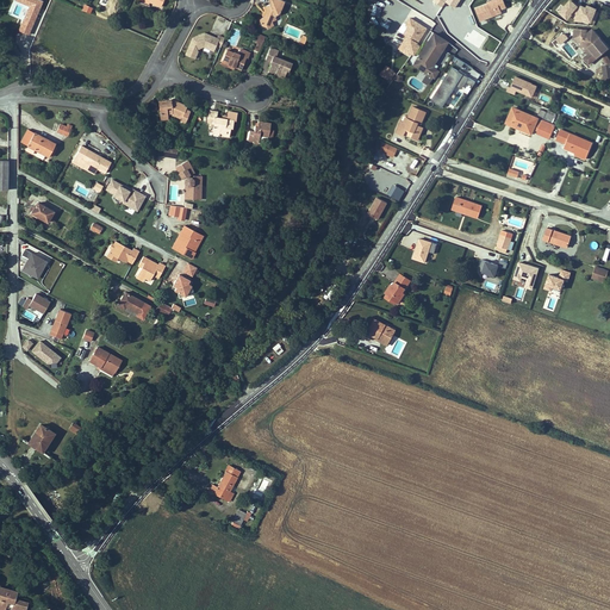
[(279,13),(285,1),(281,0),(272,0),(271,5),(265,7),(267,13),(266,17),(259,19),(261,26),(263,25),(267,26),(268,29),(274,26),(272,22),(277,19),(275,16),(279,13)]
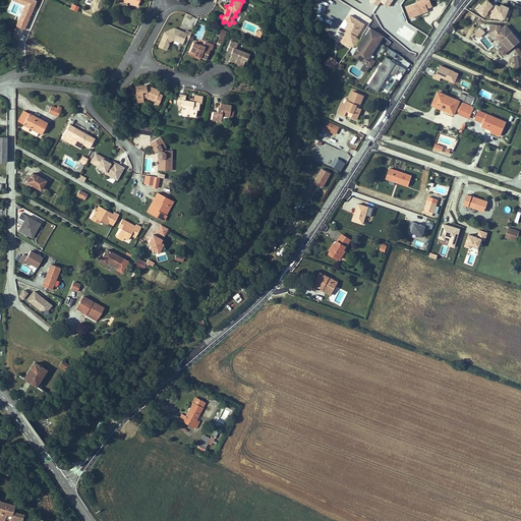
[(432,6),(429,0),(420,0),(416,2),(417,3),(406,7),(410,18),(419,14),(418,12),(420,12),(421,13),(428,10),(427,8),(432,6)]
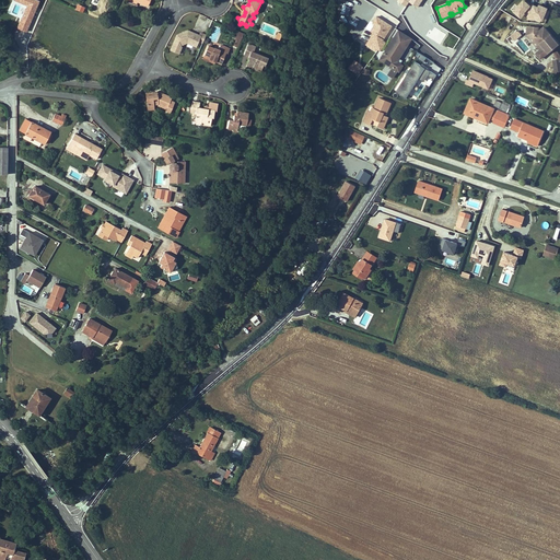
[(536,16),(543,19),(547,6),(538,2),(537,4),(527,1),(526,0),(517,0),(510,10),(521,19),(523,15),(526,16),(533,20),(536,16)]
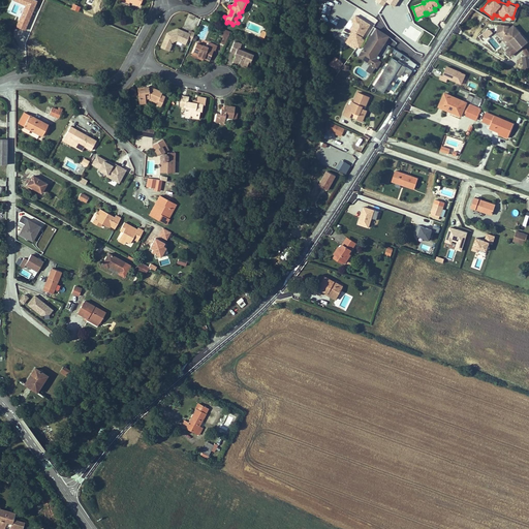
[(260,28),(249,23),(247,28),(258,33),(260,28)]
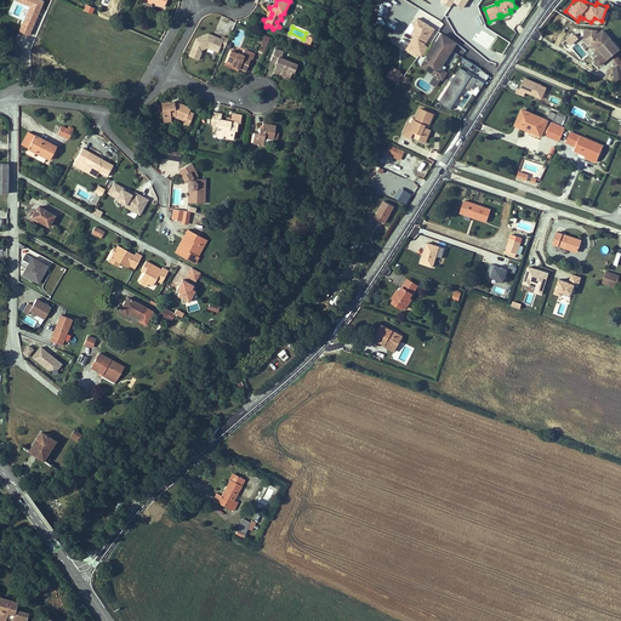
[(619,49),(603,30),(597,35),(596,34),(597,30),(585,29),(584,39),(588,44),(591,41),(598,50),(596,51),(599,55),(594,60),(599,66),(619,49)]
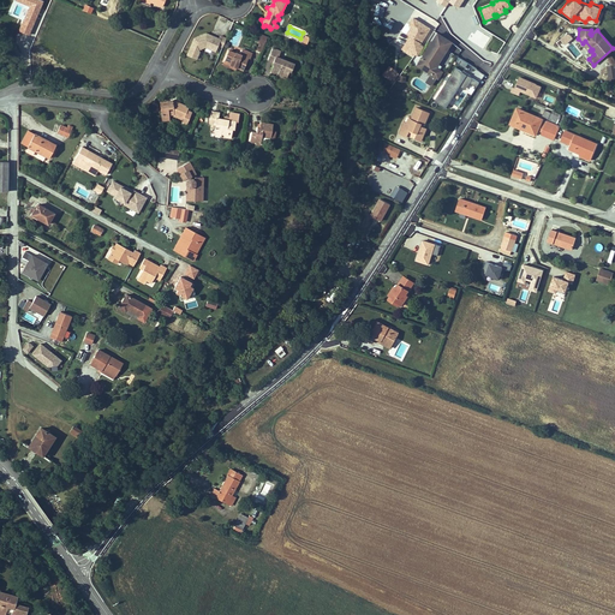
[(431,43),(437,35),(431,30),(425,40),(431,43)]
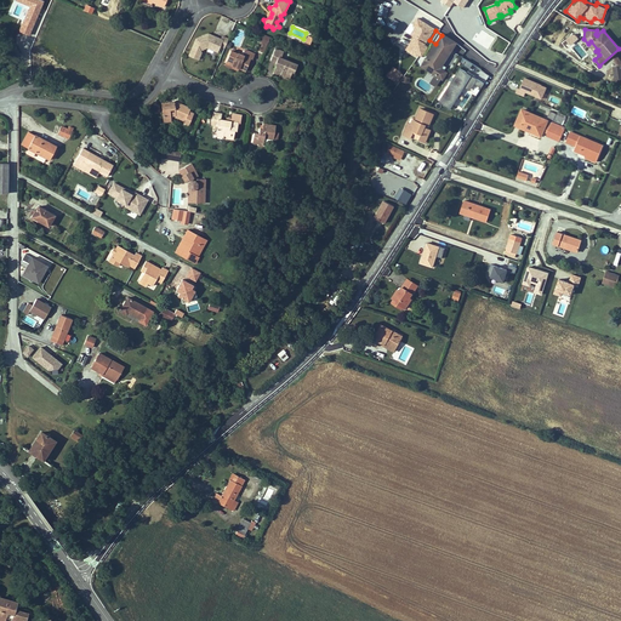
[(570,44),(579,38),(573,32),(565,39),(570,44)]
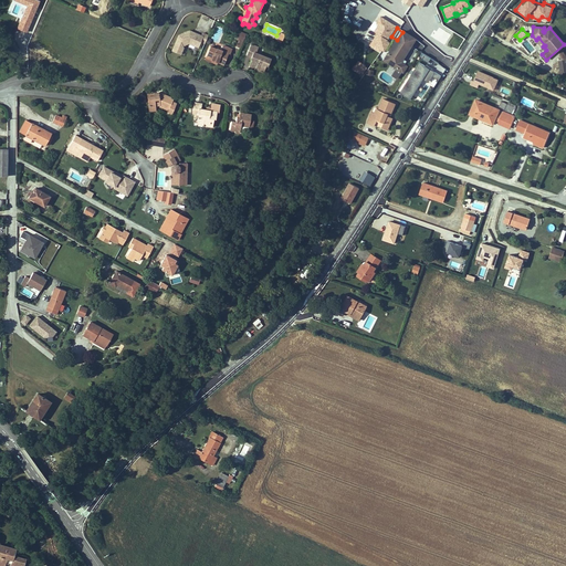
[(243,41),(247,34),(239,30),(236,38),(239,39),(243,41)]
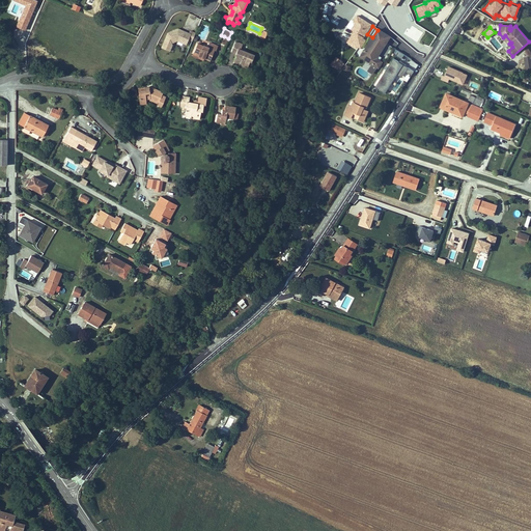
[(192,40),(195,33),(190,31),(189,33),(184,31),(184,32),(182,31),(182,30),(178,29),(168,33),(171,43),(177,40),(183,43),(183,40),(187,43),(189,38),(192,40)]
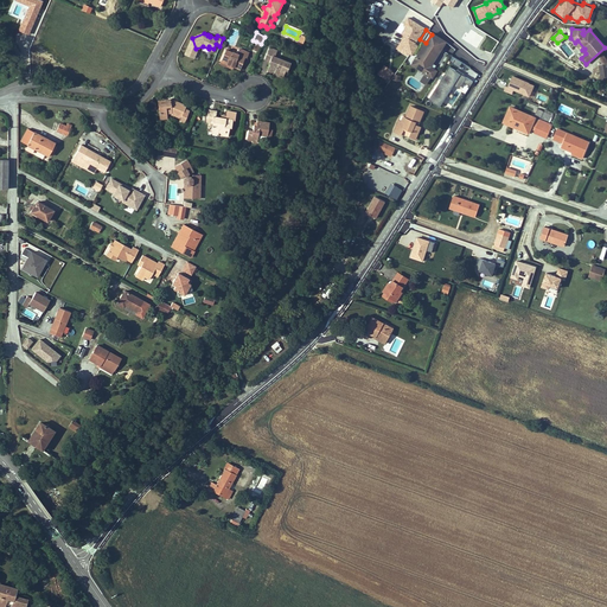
[(430,66),(446,42),(433,33),(432,34),(417,57),(419,58),(414,65),(426,72),(432,76),(433,77),(436,71),(430,66)]
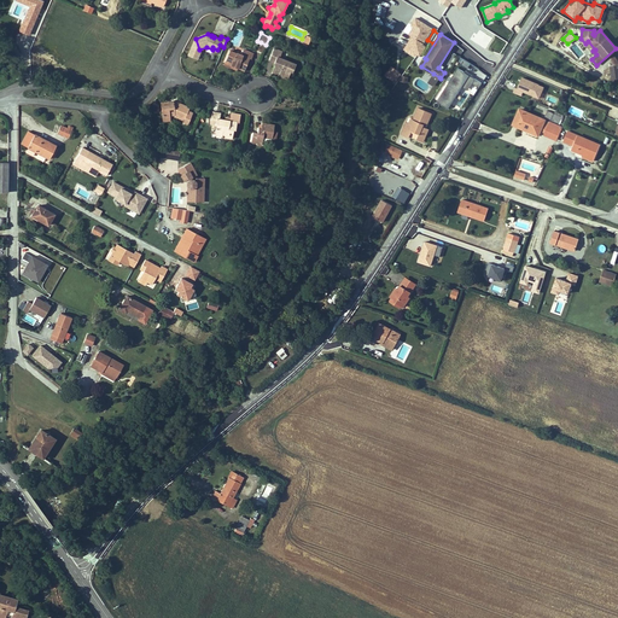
[(199,50),(196,39),(188,56),(198,59),(202,51),(199,50)]
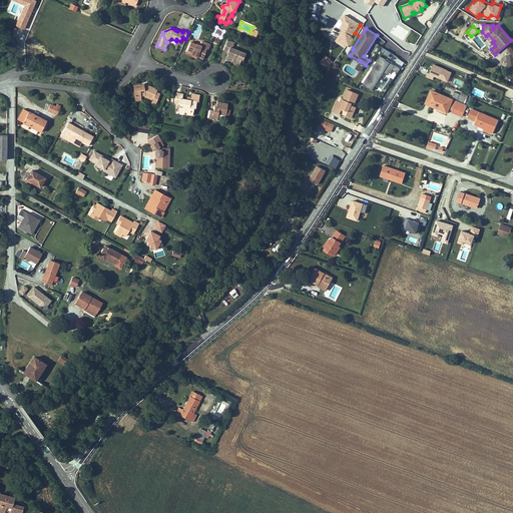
[(494,41),(488,34),(486,36),(492,43),(492,42),(494,41)]
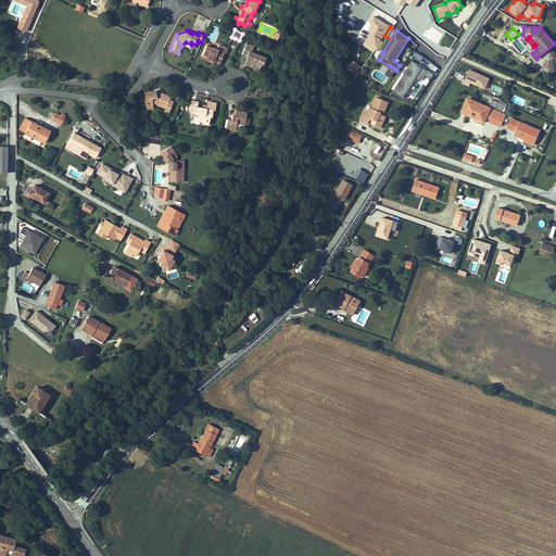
[(263,65),(266,58),(252,52),(254,47),(247,43),(242,54),(248,57),(245,64),(251,66),(255,67),(254,68),(258,71),(262,64),(263,65)]
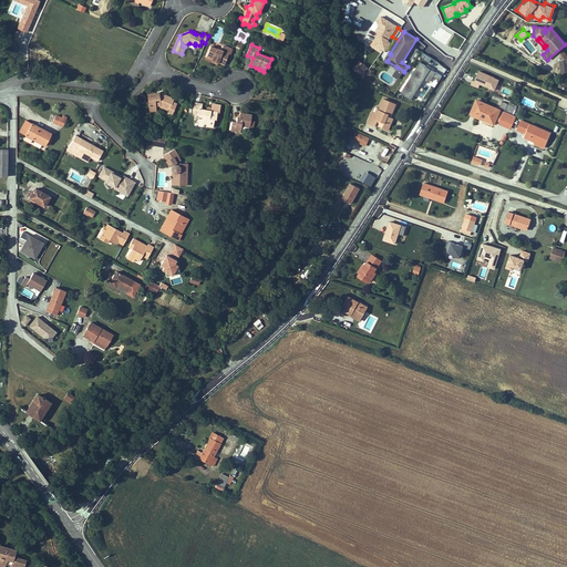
[(226,65),(230,54),(232,54),(234,50),(224,45),(222,50),(217,49),(216,51),(214,50),(215,48),(210,47),(206,57),(213,60),(218,62),(226,65)]
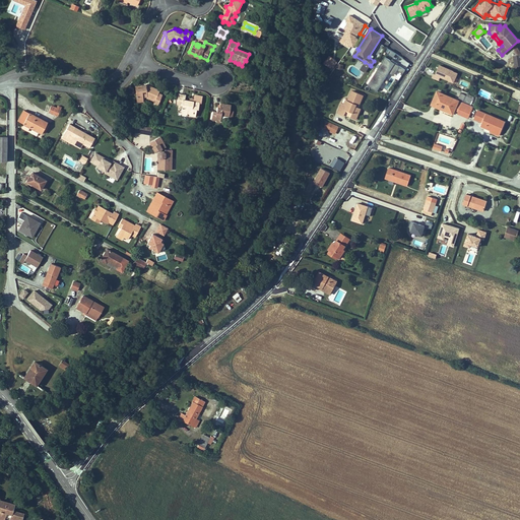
[(386,48),(384,52),(393,57),(395,52),(386,48)]
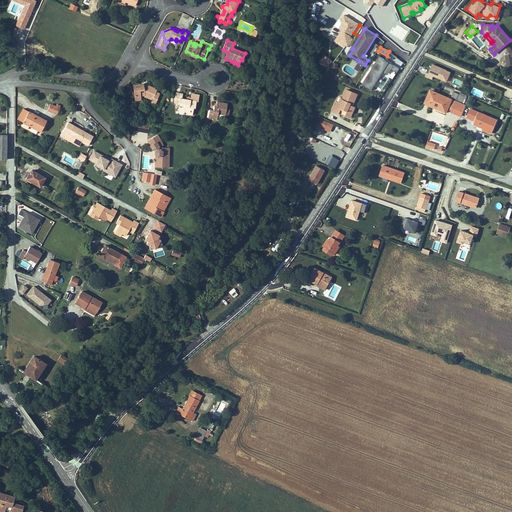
[(319,62),(326,66),(330,59),(323,55),(319,62)]
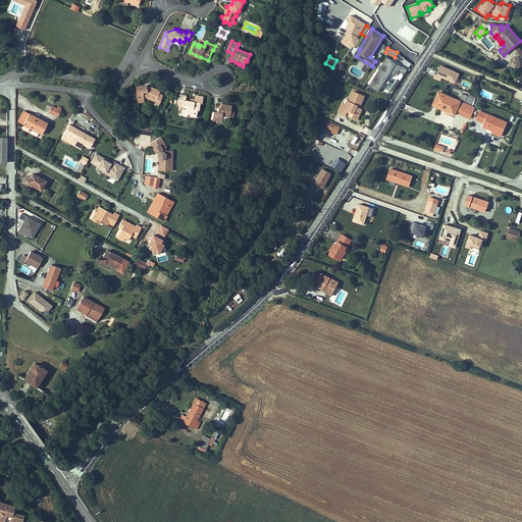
[(384,56),(368,86),(386,96),(396,80),(399,82),(407,68),(384,56)]
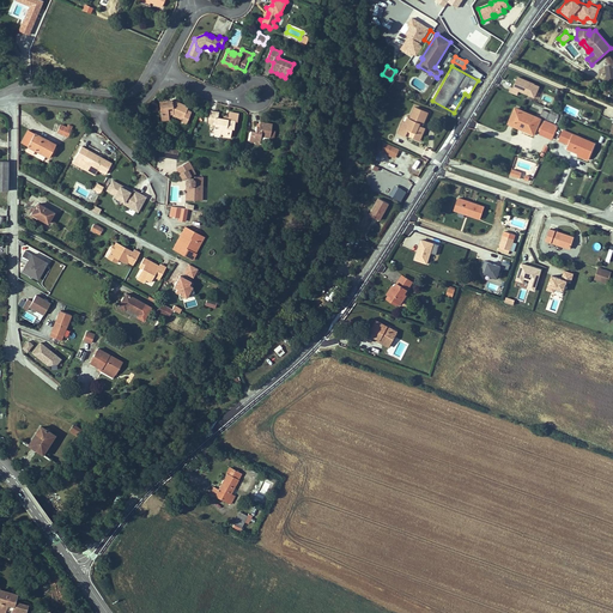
[(430,85),(436,77),(430,73),(425,82),(430,85)]
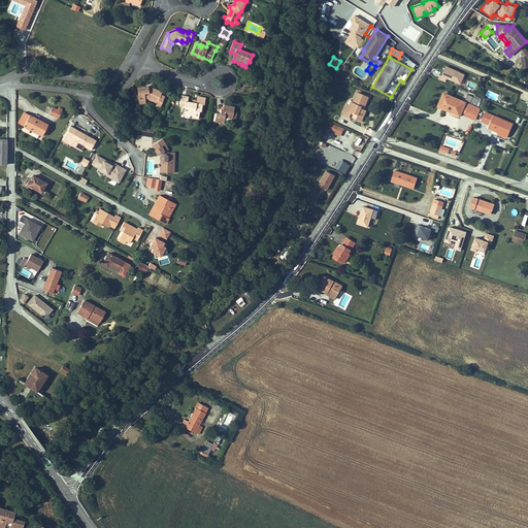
[(447,78),(460,84),(465,73),(444,64),(438,79),(446,81),(447,78)]
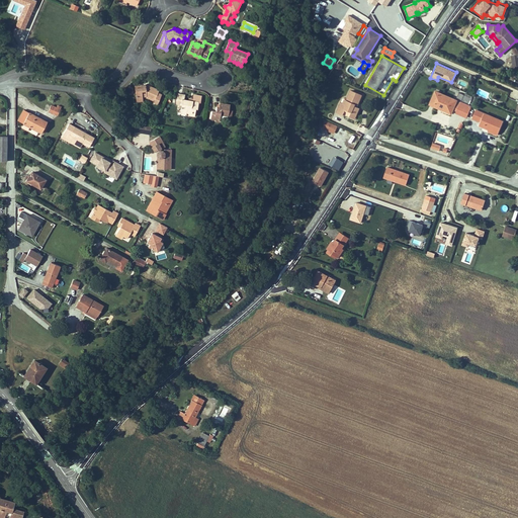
[(161,95),(158,93),(159,90),(149,86),(148,88),(146,87),(146,85),(141,85),(141,88),(136,88),(135,88),(137,99),(142,99),(143,99),(143,96),(147,96),(148,96),(155,99),(154,101),(153,103),(157,105),(161,95)]
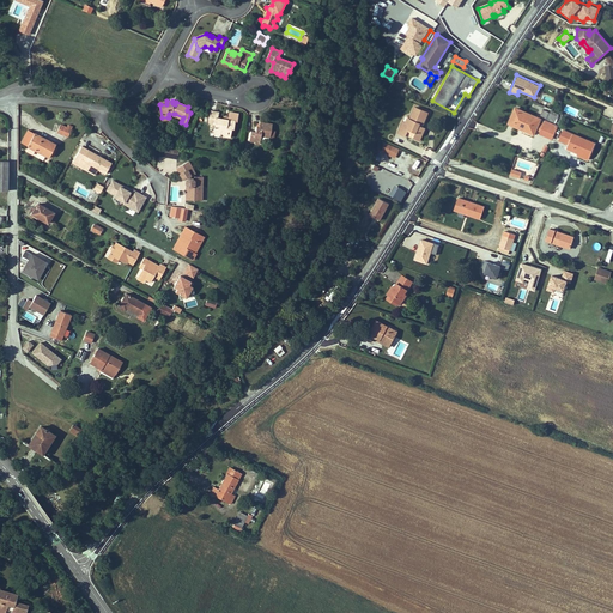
[(424,123),(428,113),(416,107),(410,119),(408,117),(406,122),(404,122),(399,133),(406,137),(406,135),(419,141),(425,128),(422,127),(419,126),(420,122),(424,123)]
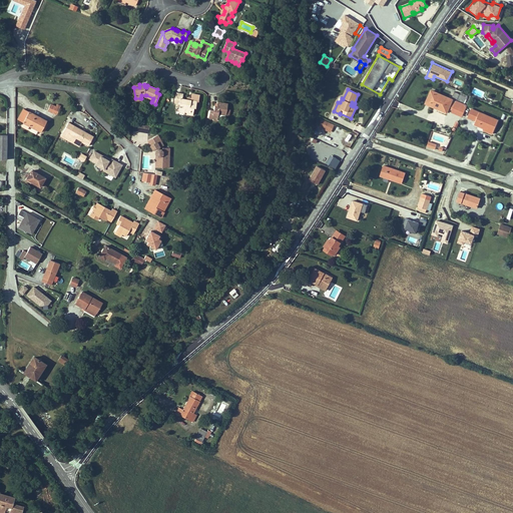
[(452,99),(431,91),(426,103),(435,107),(436,106),(447,111),(449,108),(452,99)]
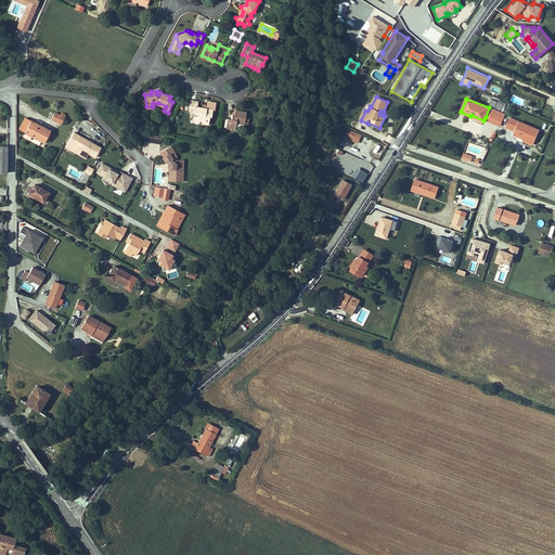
[(505,105),(492,100),(490,104),(495,106),(494,107),(503,112),(505,105)]
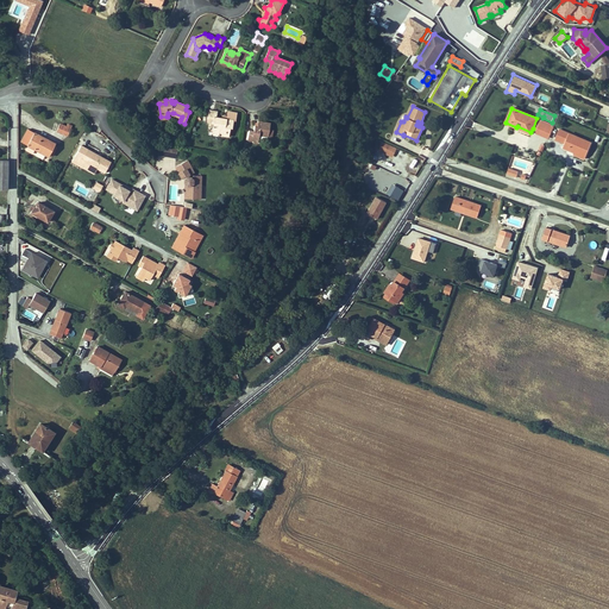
[(232,129),(233,120),(236,121),(237,113),(228,112),(227,117),(226,119),(221,118),(217,117),(218,112),(209,111),(207,121),(214,123),(212,131),(220,132),(224,133),(224,136),(228,136),(230,129),(232,129)]
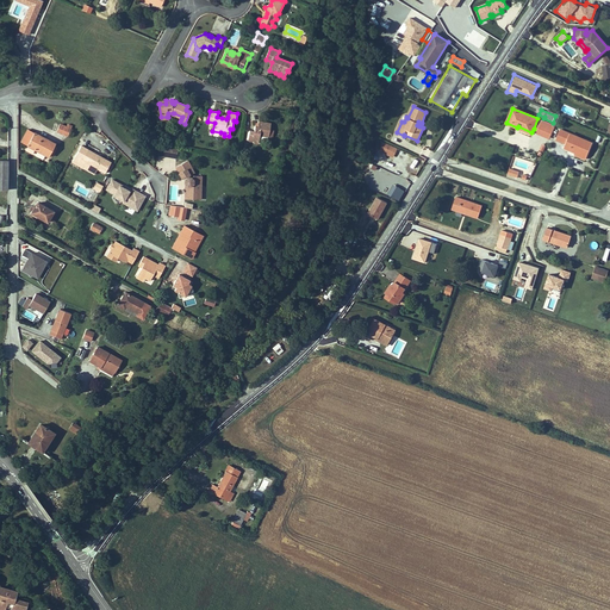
[(548,138),(554,126),(542,120),(539,130),(537,134),(548,138)]
